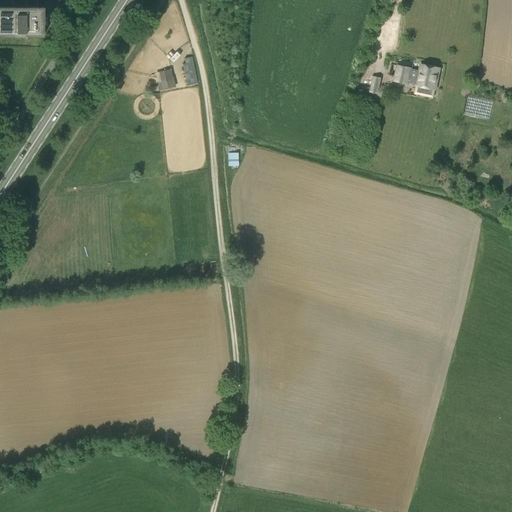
[(41,37),(42,37),(42,8),(41,8),(38,8),(37,0),(15,0),(15,8),(0,7),(0,36),(40,37),(41,37)]
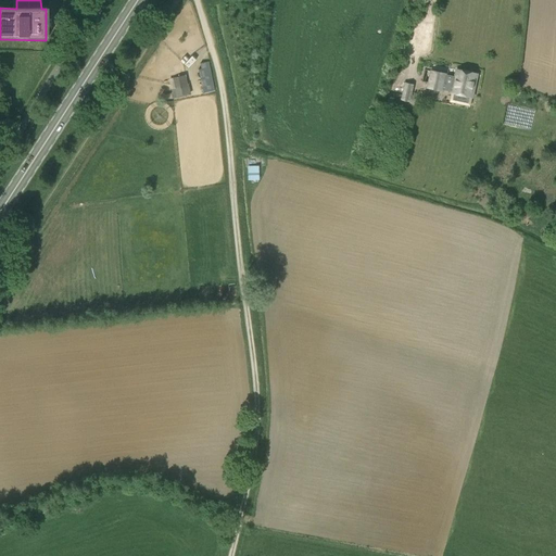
[(200,70),(198,70),(201,87),(202,95),(213,91),(212,85),(209,86),(204,63),(199,64),(200,70)]
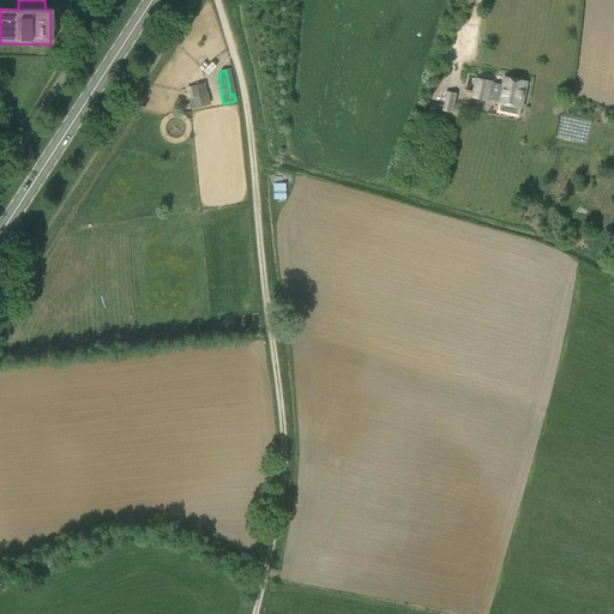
[(493,83),(476,79),(473,97),(489,101),(489,100),(499,101),(499,103),(522,108),(527,82),(505,77),(503,85),(493,84),(493,83)]
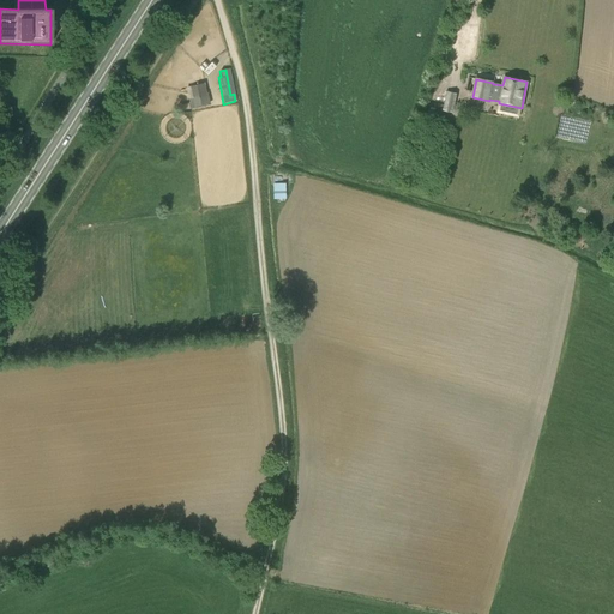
[(209,106),(204,84),(190,86),(194,109),(209,106)]
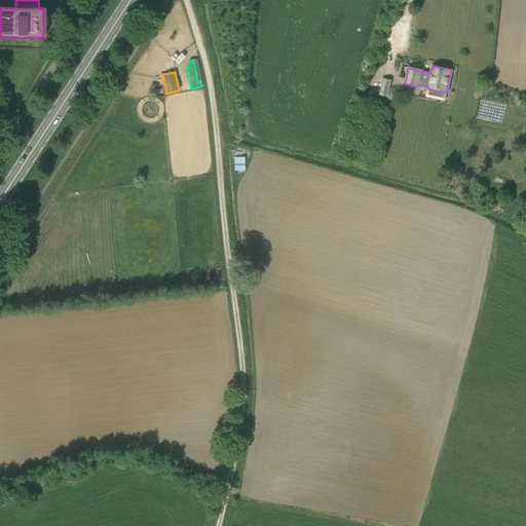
[(379,95),(387,97),(390,80),(382,79),(379,95)]
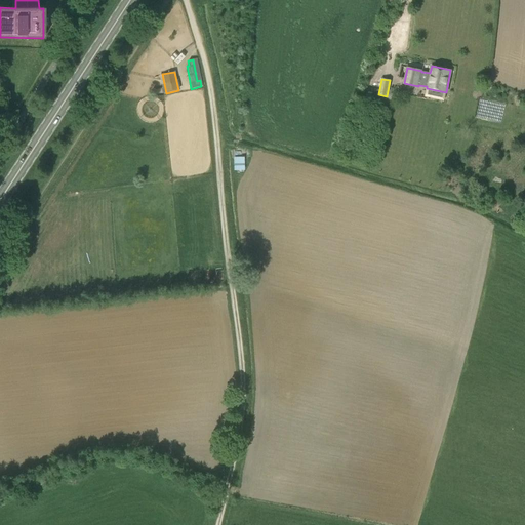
All buildings are outlined.
